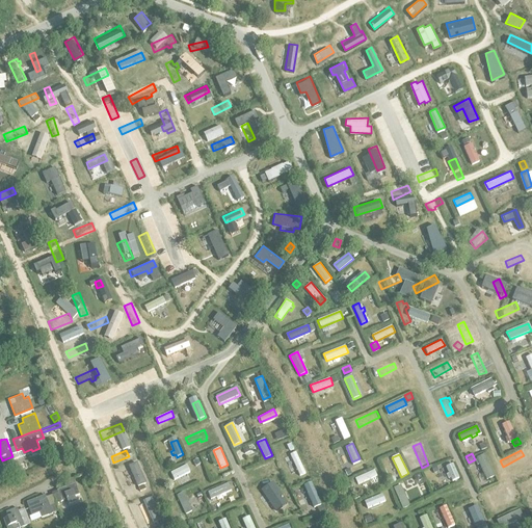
[(484,454),(477,458),(477,459),(475,460),(477,466),(480,465),(487,480),(495,476),(484,454)]
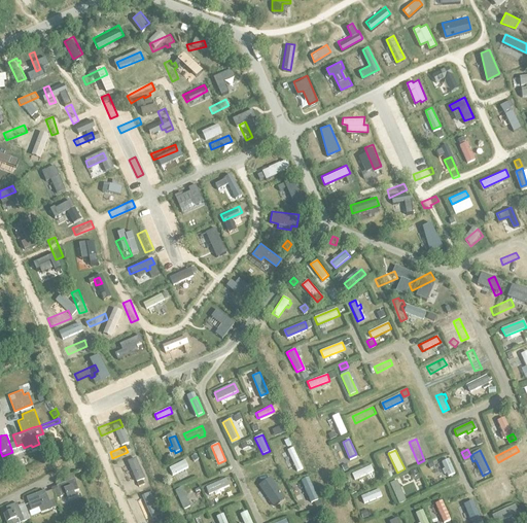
[(194,455),(174,464),(177,471),(196,462),(194,455)]
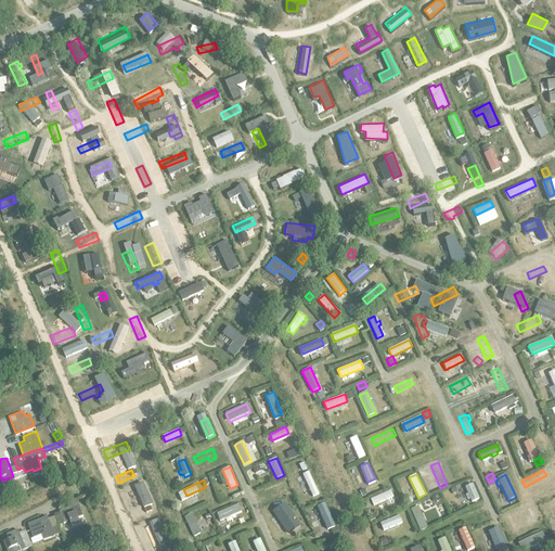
[(473,483),(465,487),(473,502),(480,498),(473,483)]
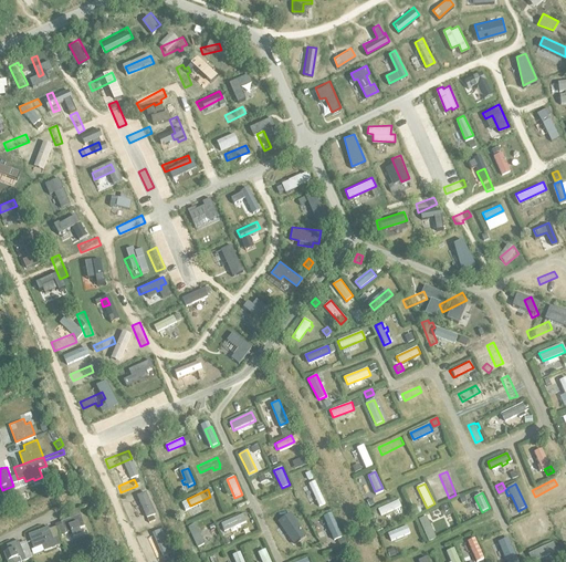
[(399,500),(377,509),(380,516),(401,506),(399,500)]
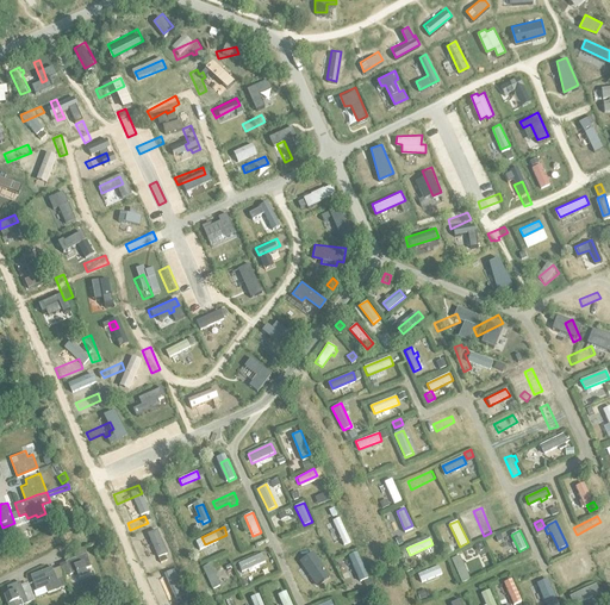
[(481,538),(474,542),(477,548),(484,544),(481,538)]
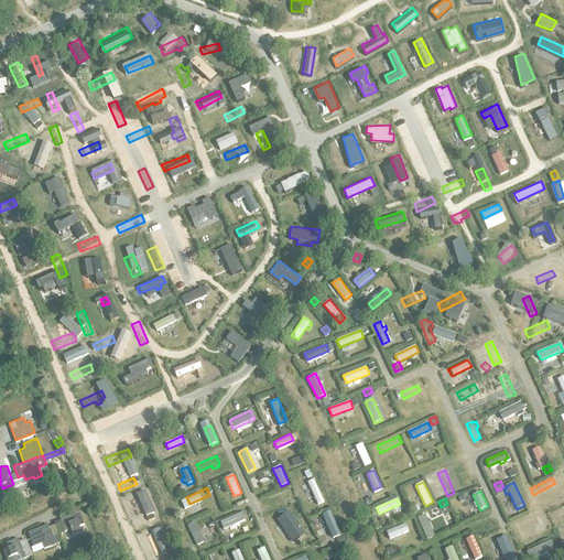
[(563,498),(554,504),(557,512),(563,507),(563,498)]
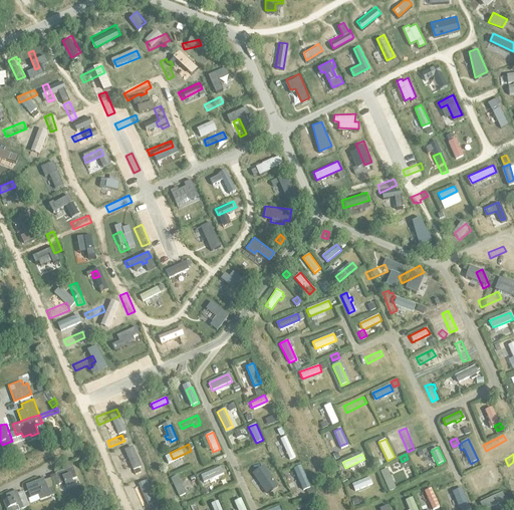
[(380,457),(374,460),(377,465),(383,462),(380,457)]
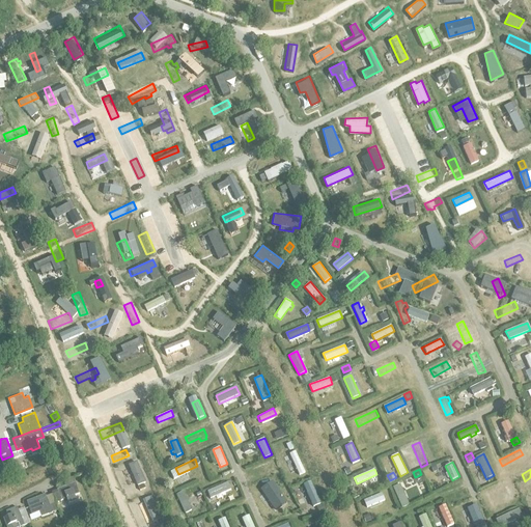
[(143,474),(121,482),(124,489),(145,480),(143,474)]
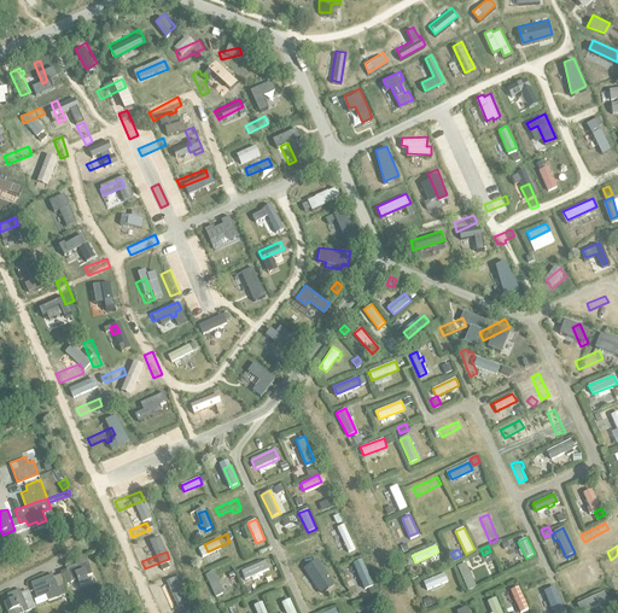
[(362,556),(353,561),(363,585),(373,582),(362,556)]
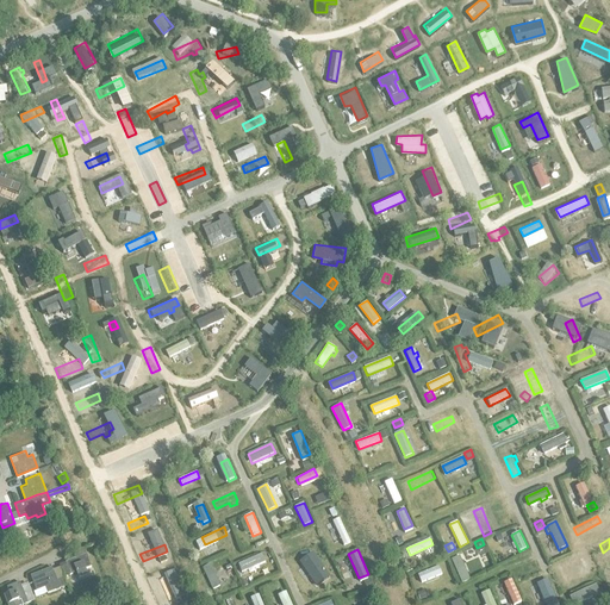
[(64,559),(60,561),(64,574),(76,569),(78,573),(87,569),(85,563),(91,562),(86,550),(66,559),(64,559)]
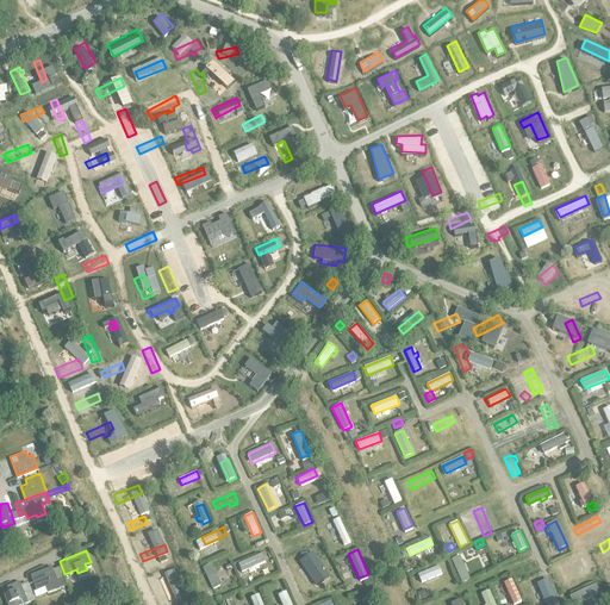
[(587,559),(584,550),(559,562),(562,569),(578,563),(579,566),(584,563),(583,561),(587,559)]
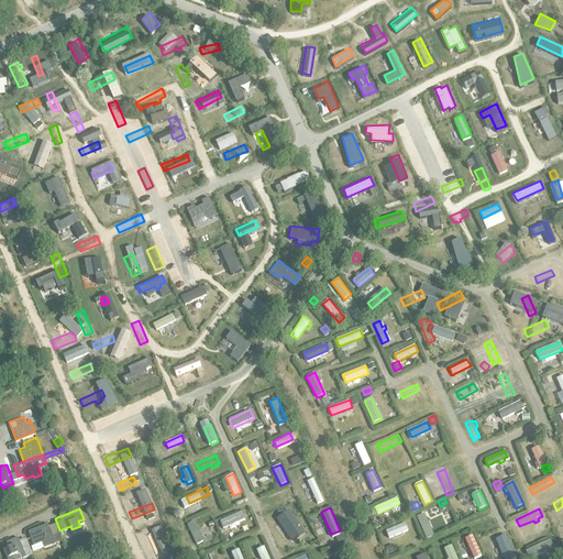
[(236,514),(220,522),(223,529),(241,522),(236,514)]
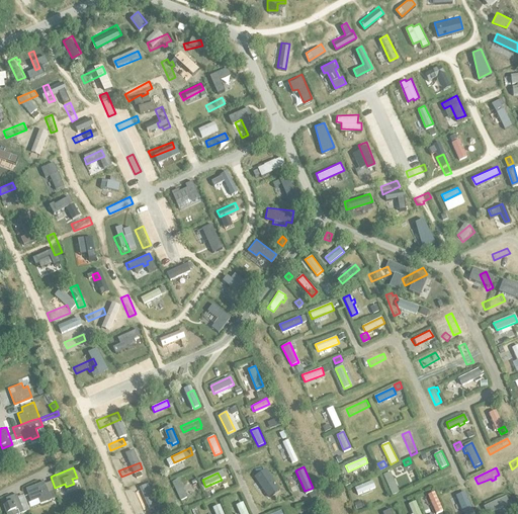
[(391,473),(383,476),(392,496),(399,493),(391,473)]
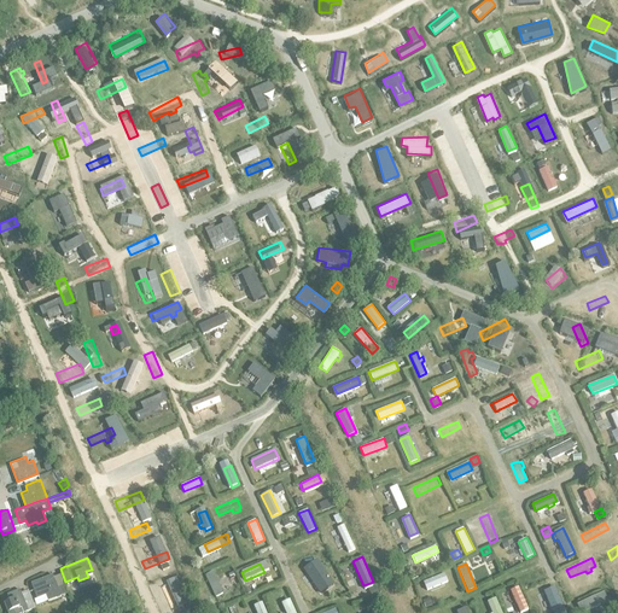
[(336,570),(313,579),(316,588),(338,578),(336,570)]
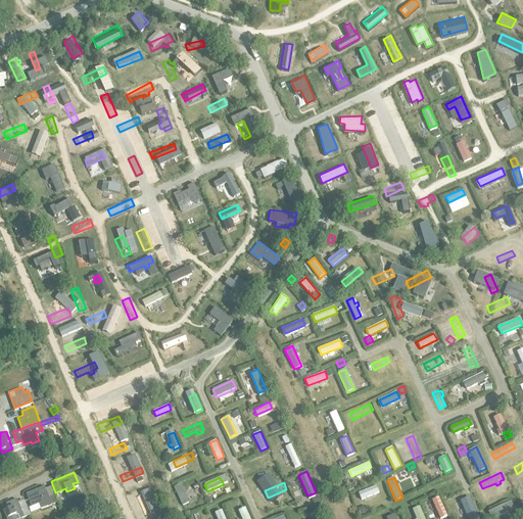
[(34,487),(26,490),(31,503),(38,500),(40,505),(51,502),(56,500),(54,493),(49,496),(45,486),(44,483),(34,487)]
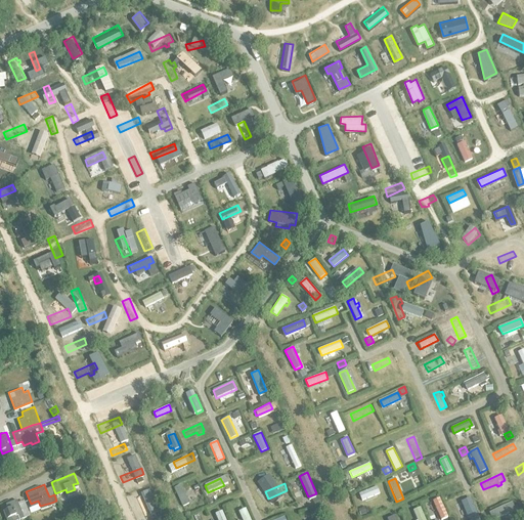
[(180,484),(173,487),(181,506),(188,503),(180,484)]
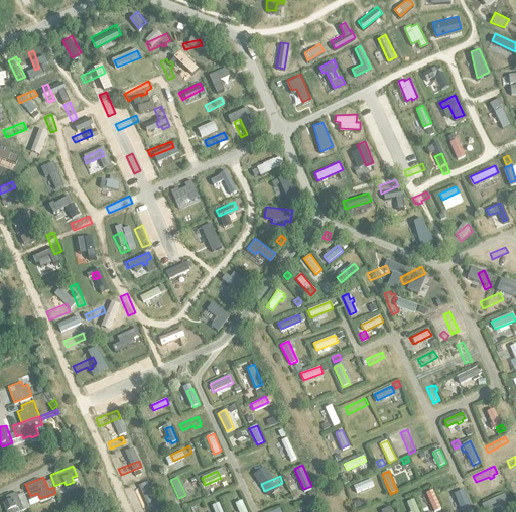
[(372,479),(354,486),(357,493),(374,486),(372,479)]
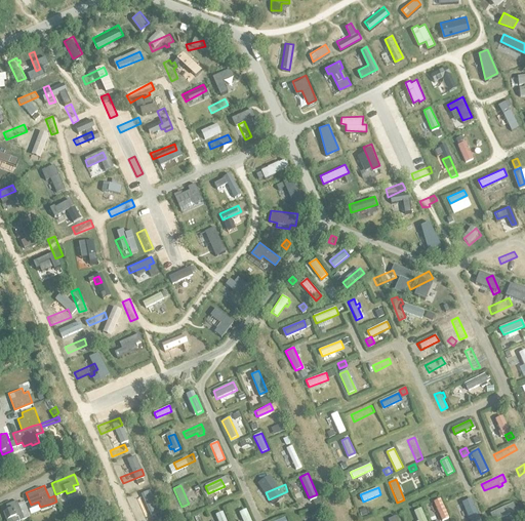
[(152,491),(130,501),(133,507),(155,498),(152,491)]
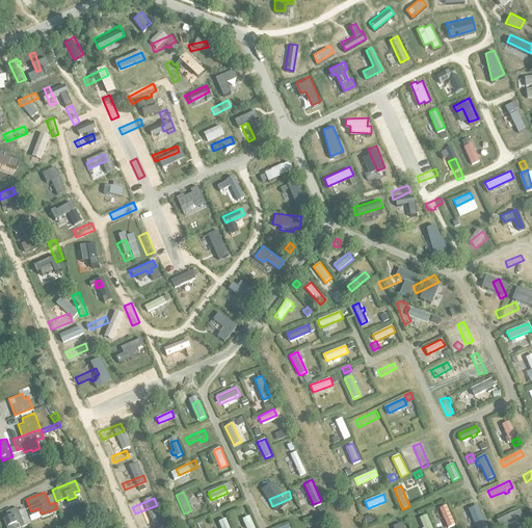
[(323,501),(317,504),(320,510),(326,507),(323,501)]
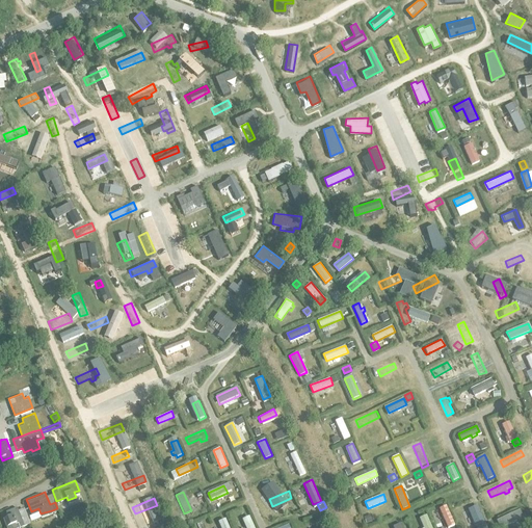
[(7,515),(3,516),(6,524),(10,522),(12,527),(24,523),(17,505),(5,509),(7,515)]
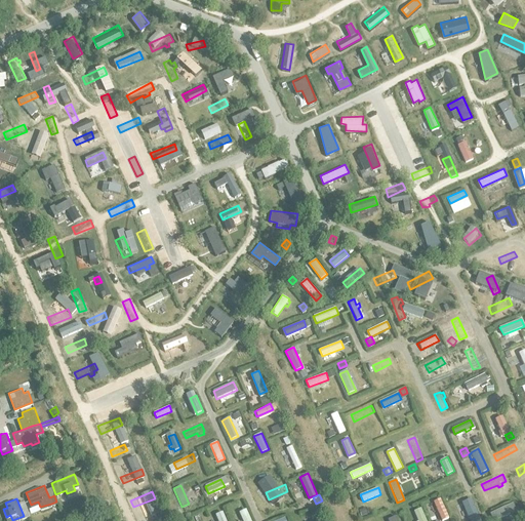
[(433,503),(442,520),(449,517),(440,498),(433,503)]
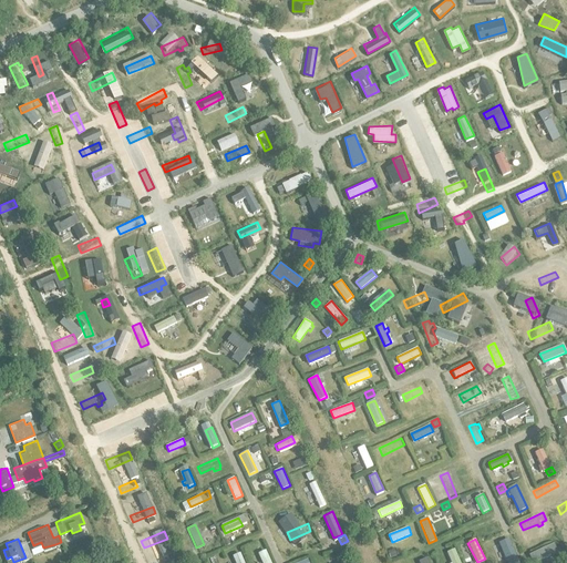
[(554,541),(529,553),(533,561),(558,549),(554,541)]
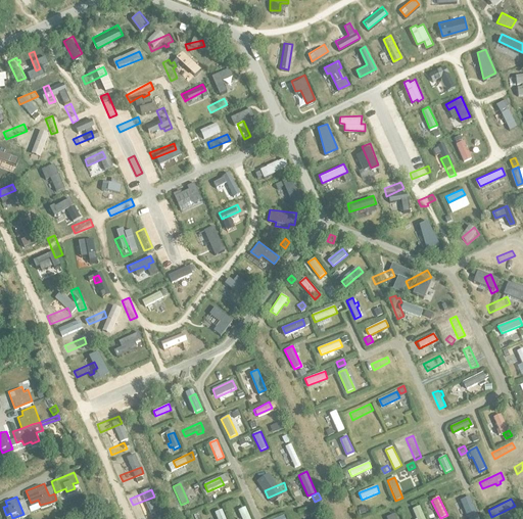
[(365,503),(358,505),(360,511),(367,509),(365,503)]
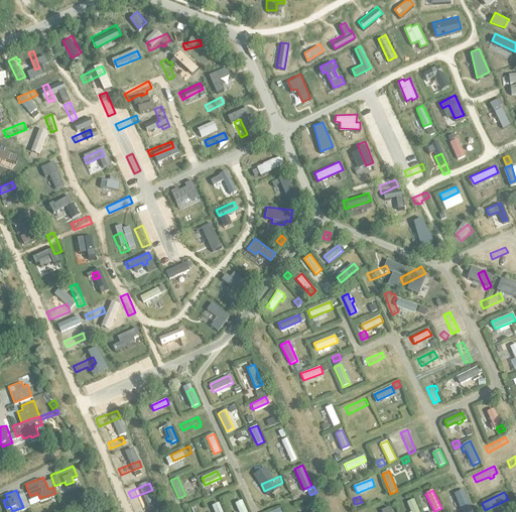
[(317,503),(314,497),(296,506),(298,511),(306,511),(305,509),(317,503)]
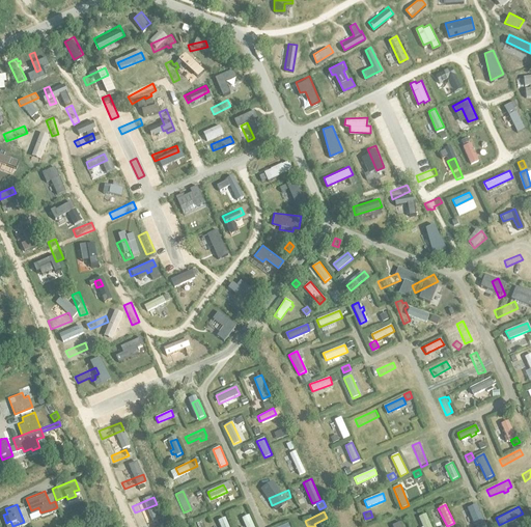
[(431,526),(426,514),(419,517),(422,526),(431,526)]
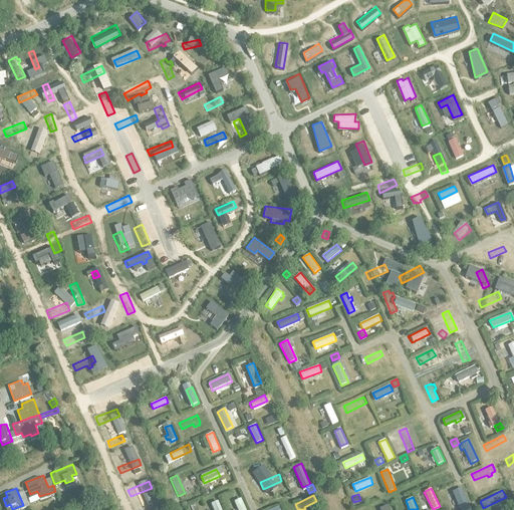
[(237,509),(245,509),(241,498),(234,501),(237,509)]
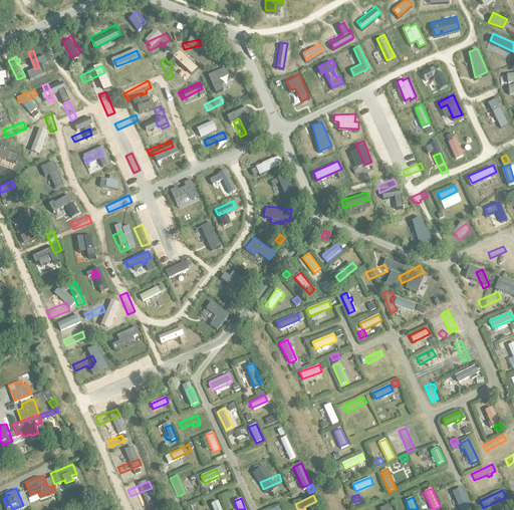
[(221,509),(218,501),(211,504),(213,509),(221,509)]
